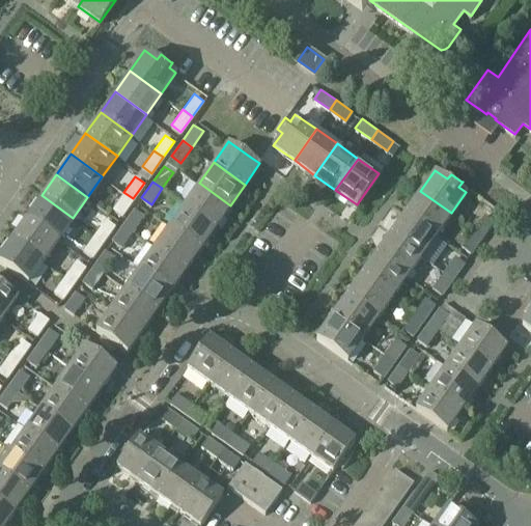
[(199,183),(185,203),(216,226),(230,205),(199,183)]
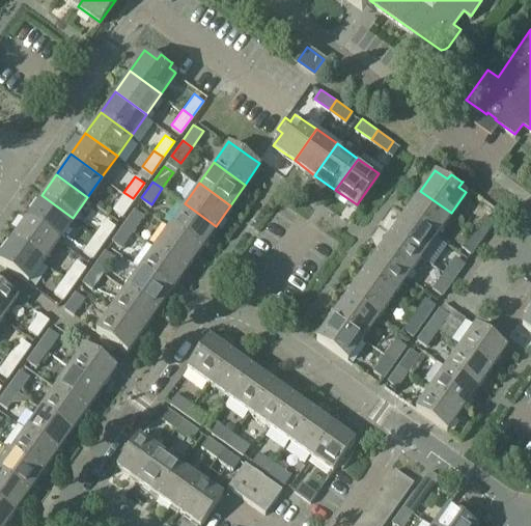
[(420,191),(406,212),(437,233),(451,213),(420,191)]
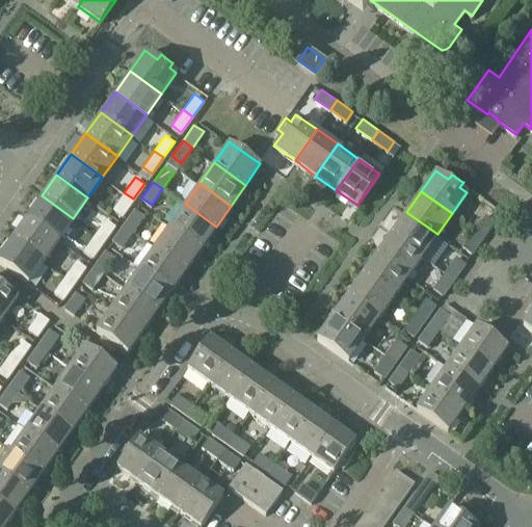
[(124,192),(113,208),(123,214),(133,199),(124,192)]
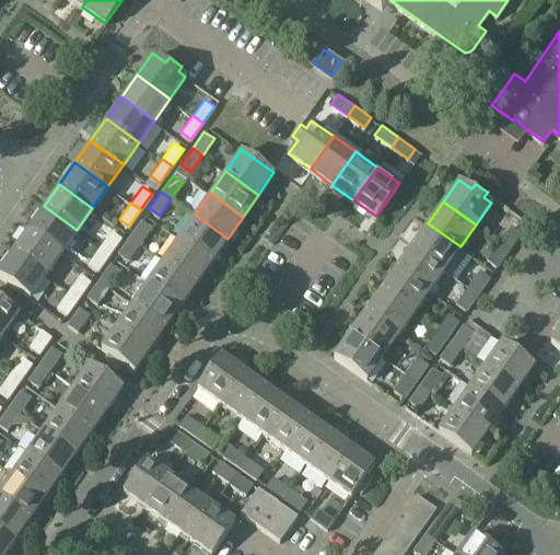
[(44,206),(28,228),(61,252),(77,230),(44,206)]
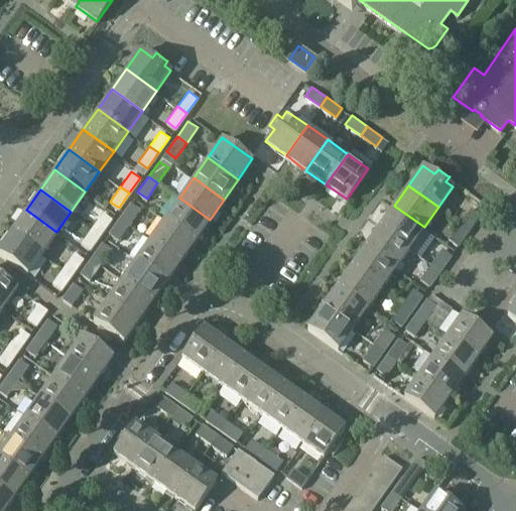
[(179,198),(164,218),(196,239),(210,220),(179,198)]
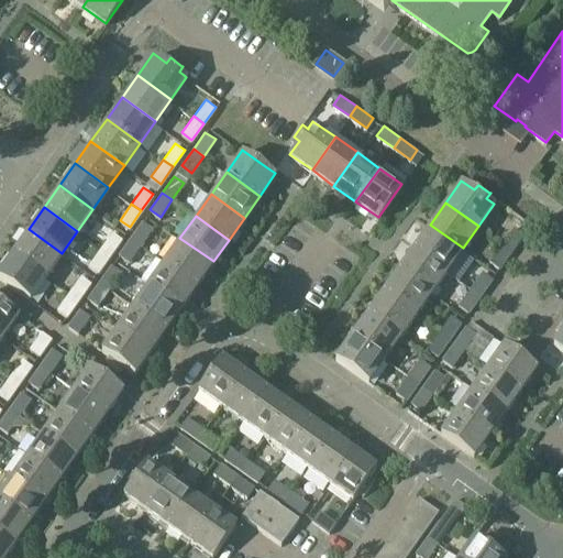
[(143,219),(131,237),(141,243),(153,227),(143,219)]
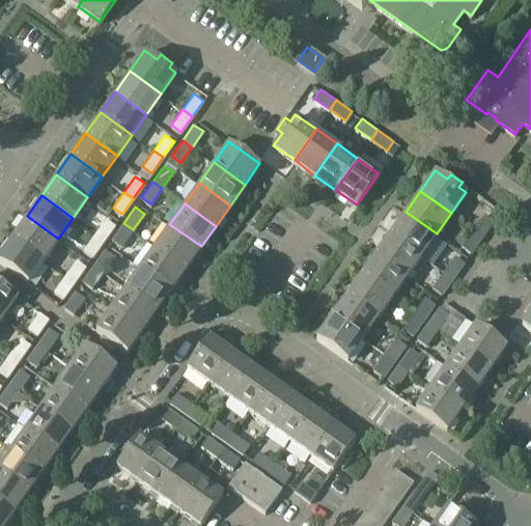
[(406,212),(390,231),(422,254),(437,233),(406,212)]
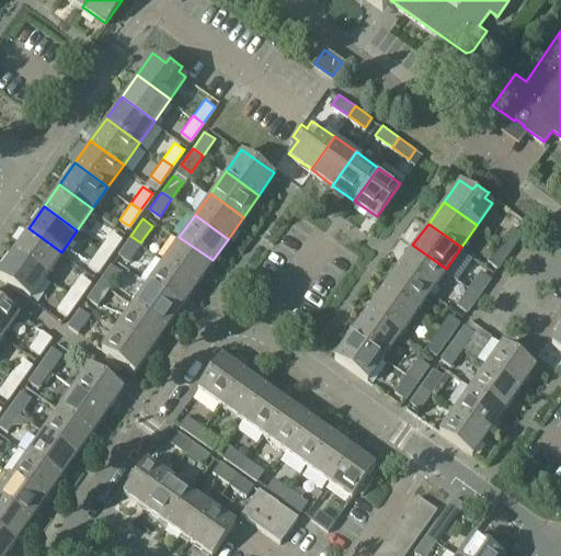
[(512,225),(500,242),(510,249),(522,233),(512,225)]
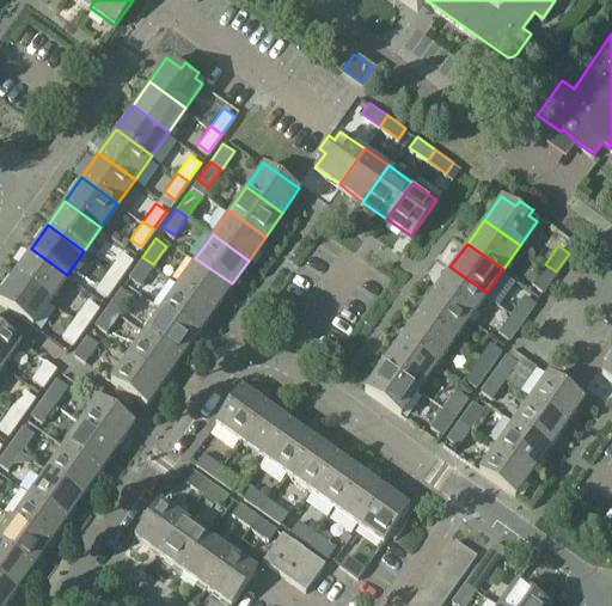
[(31,249),(13,273),(50,299),(67,275),(31,249)]
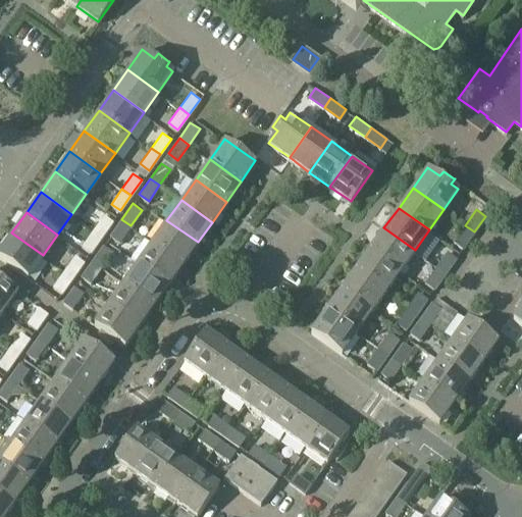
[(104,213),(93,229),(102,236),(113,220),(104,213)]
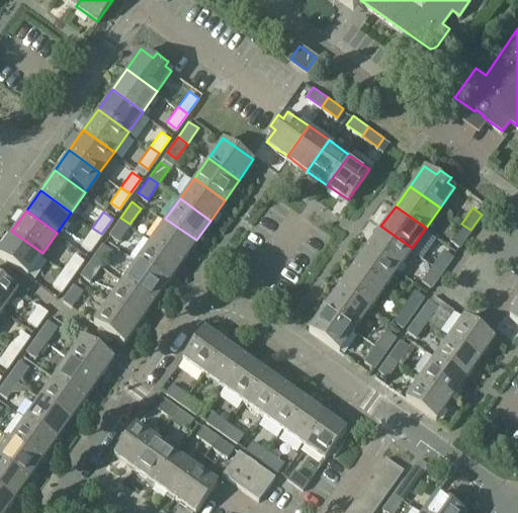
[(120,218),(109,233),(118,239),(130,224),(120,218)]
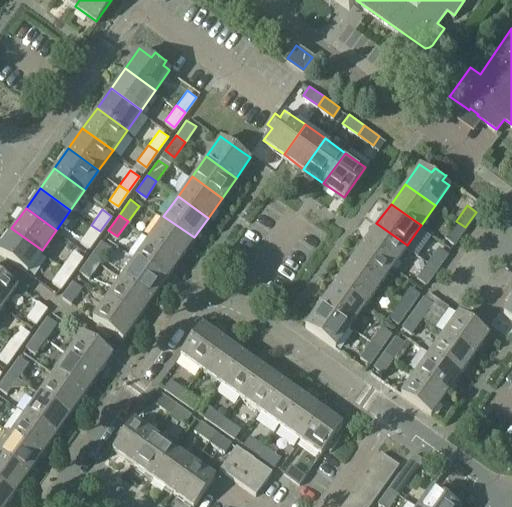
[(163,216),(149,236),(179,257),(194,237),(163,216)]
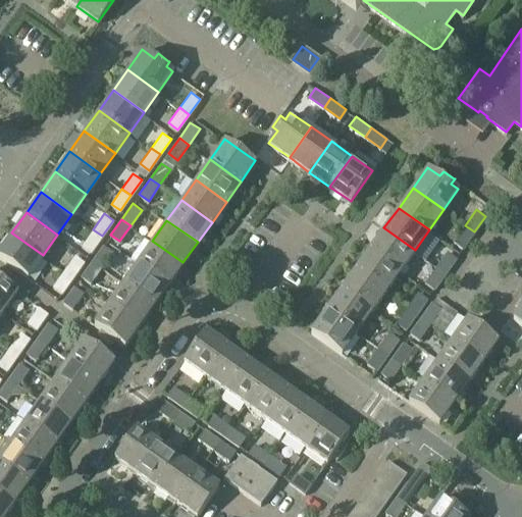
[(465,225),(454,241),(463,247),(474,231),(465,225)]
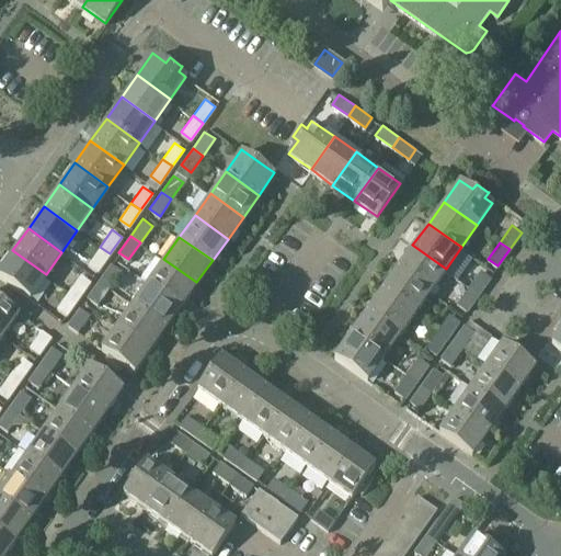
[(412,245),(397,267),(430,291),(446,269),(412,245)]
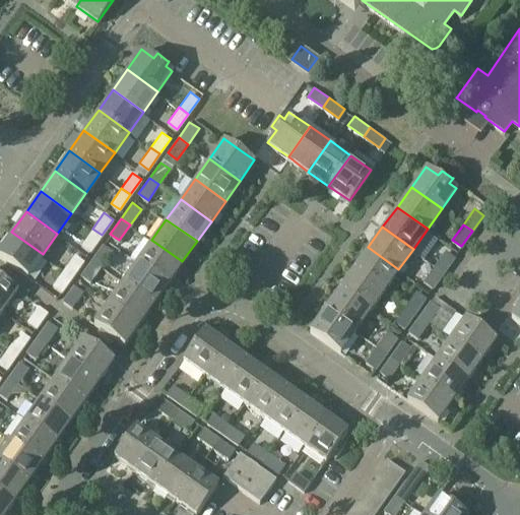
[(92,229),(81,244),(90,250),(102,235),(92,229)]
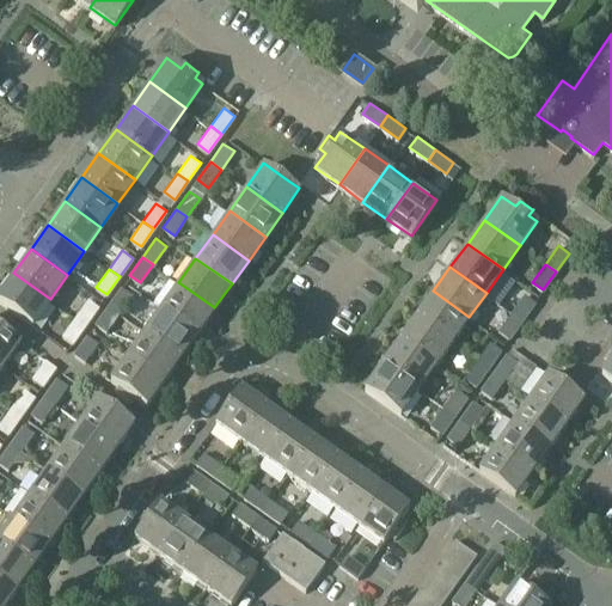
[(13,273),(0,292),(0,299),(32,323),(50,299),(13,273)]
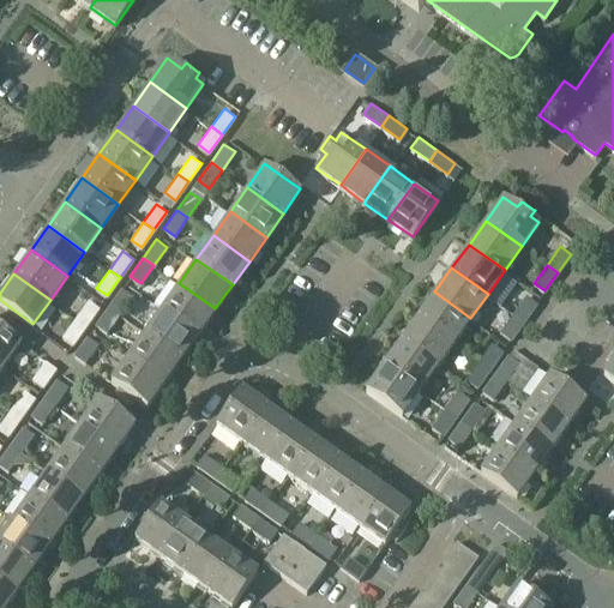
[(179,283),(162,307),(198,332),(215,308),(179,283)]
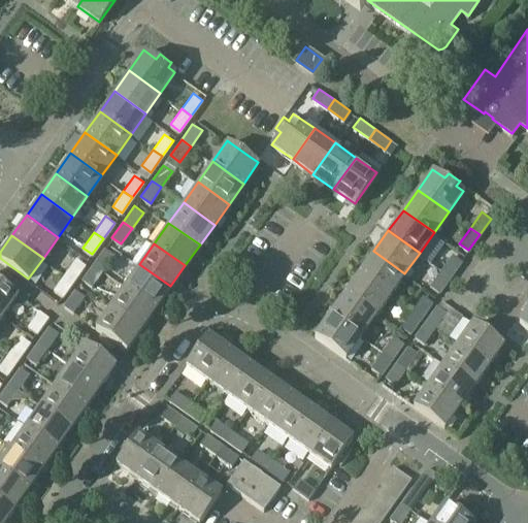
[(105,247),(94,262),(103,269),(114,254),(105,247)]
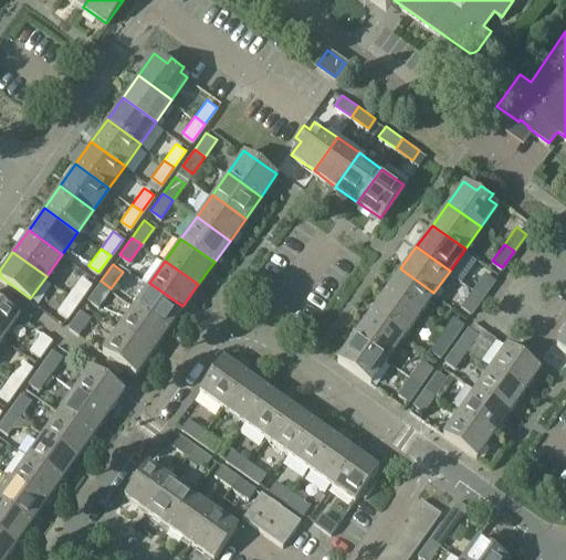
[(400,268),(385,291),(418,315),(433,293),(400,268)]
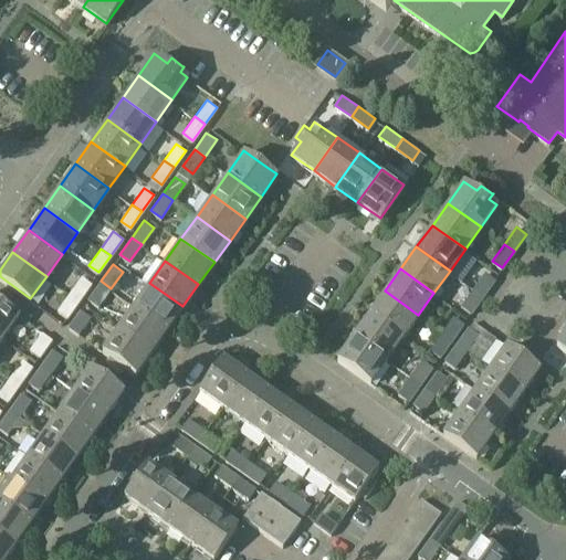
[(484,271),(473,287),(483,295),(495,277),(484,271)]
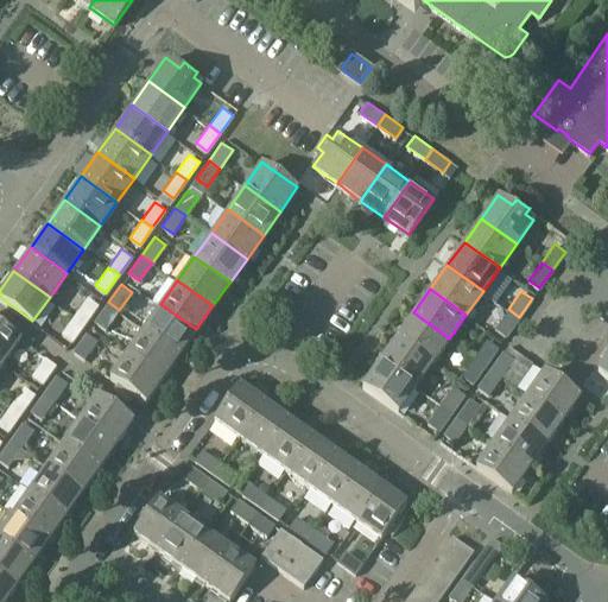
[(88,296),(75,314),(86,322),(99,303),(88,296)]
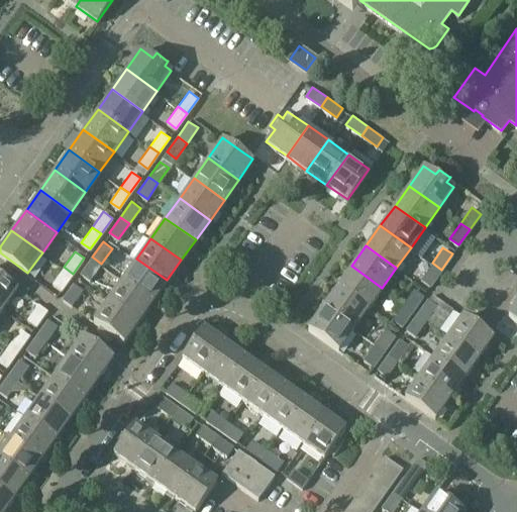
[(92,257),(81,273),(90,279),(101,264),(92,257)]
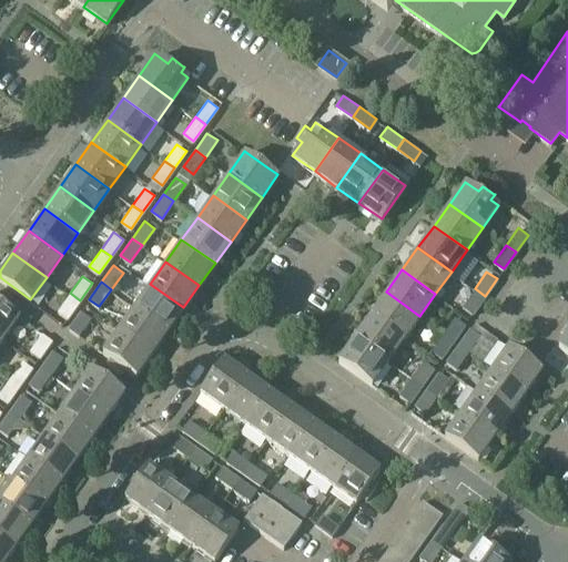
[(150,284),(134,306),(168,329),(183,307),(150,284)]
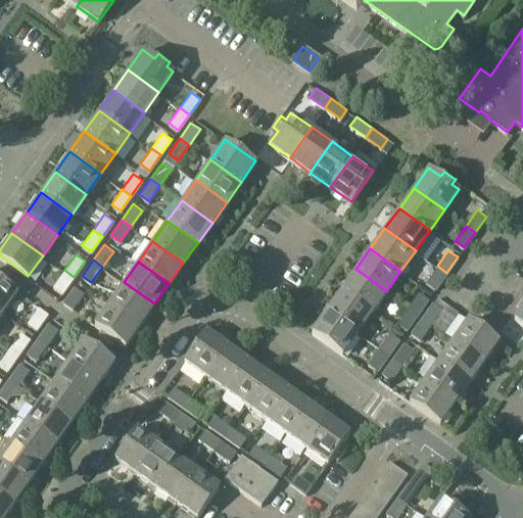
[(437,266),(426,282),(435,288),(446,273),(437,266)]
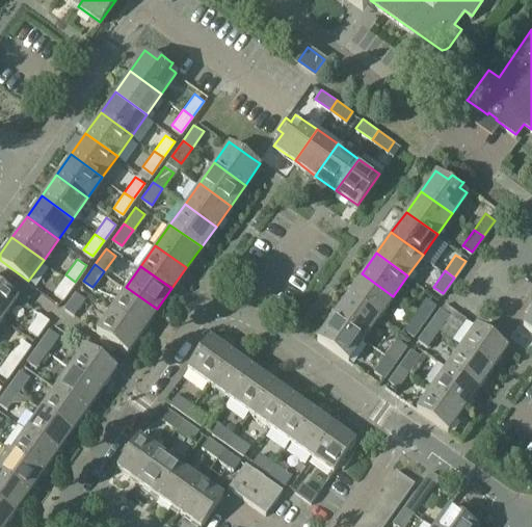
[(362,273),(347,294),(378,317),(393,296),(362,273)]
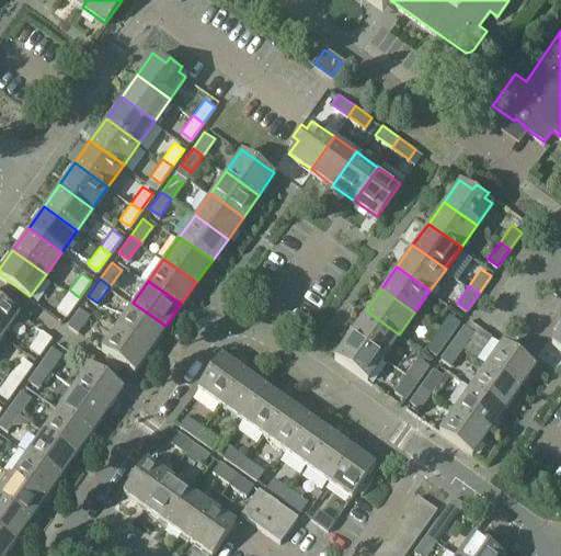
[(69,290),(57,307),(67,314),(79,297),(69,290)]
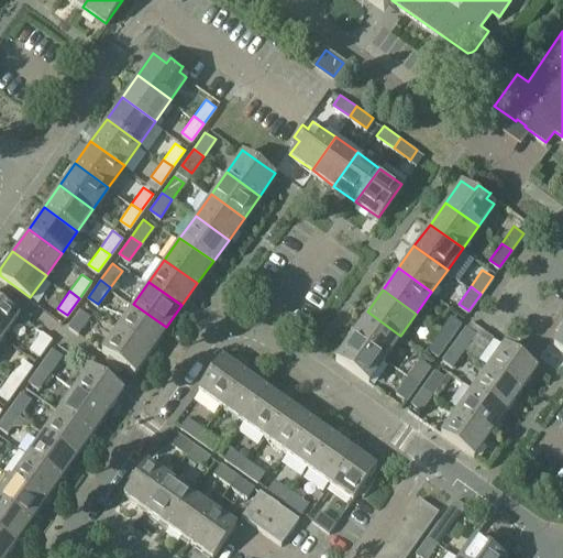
[(0,332),(2,336),(19,314),(11,308),(14,303),(13,302),(2,294),(0,296),(0,332)]
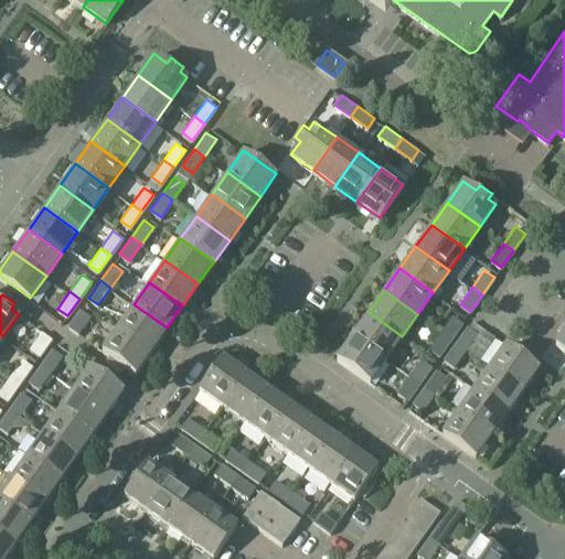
[(134,304),(118,326),(151,350),(167,328),(134,304)]
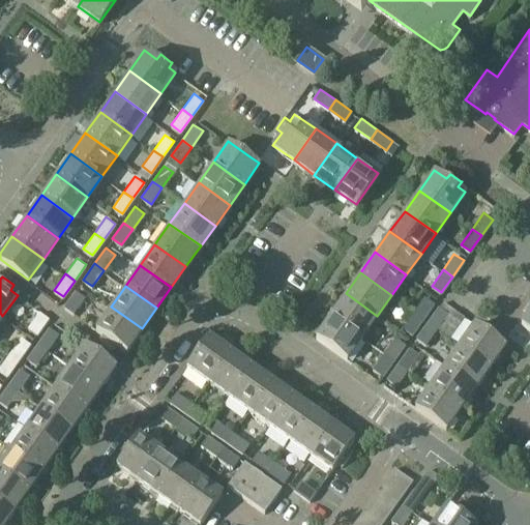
[(76,289),(64,305),(74,312),(85,296),(76,289)]
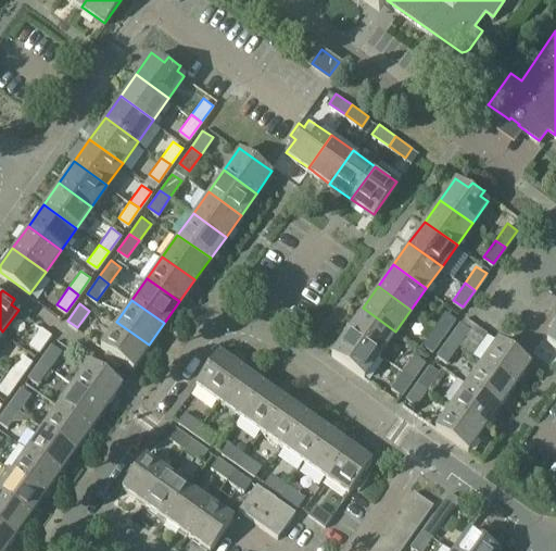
[(363,308),(348,329),(380,352),(395,332),(363,308)]
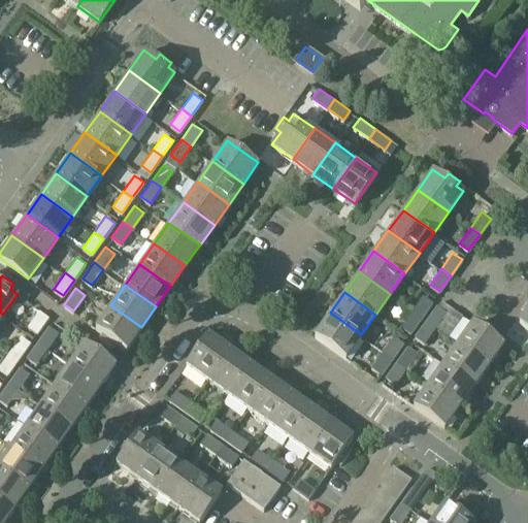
[(423,294),(411,309),(421,316),(432,300),(423,294)]
